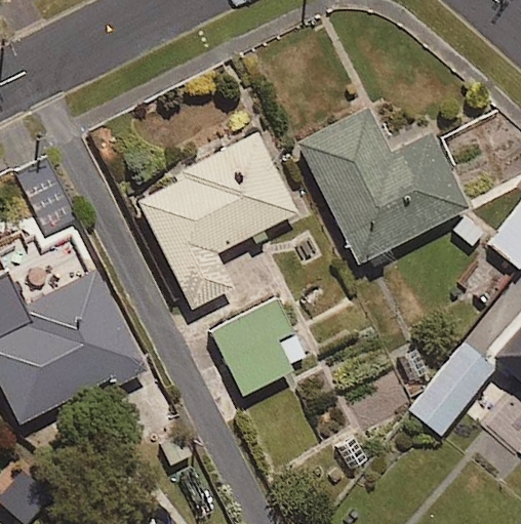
[(429,133),(390,154),(364,105),(292,143),(358,267),(468,208),(429,133)]
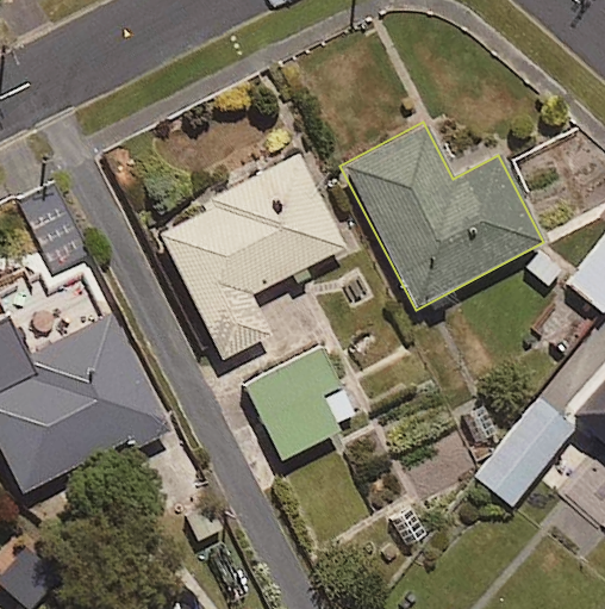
[(250,296),(344,248),(297,155),(209,199),(213,206),(160,234),(223,359),(269,335),(250,296)]
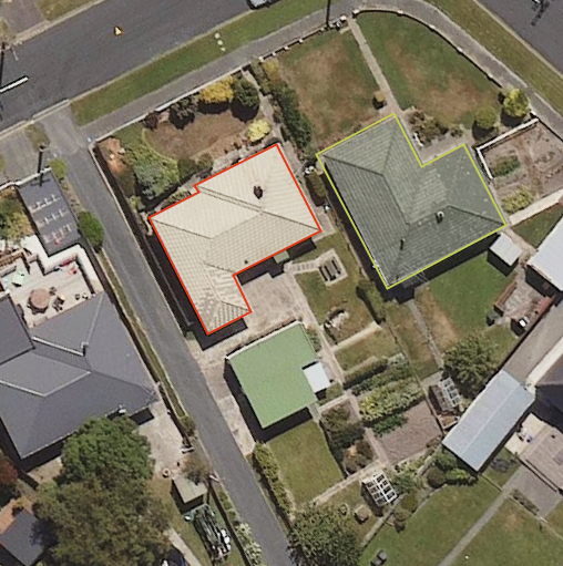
[(80,238),(51,177),(22,191),(51,251),(80,238)]
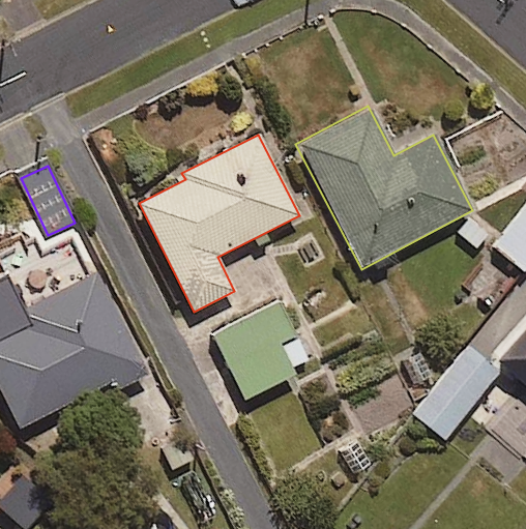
[(524,271),(525,270),(525,207),(494,247),(524,271)]
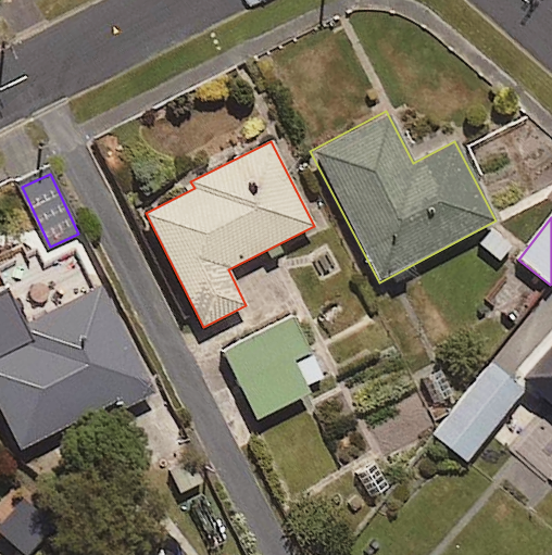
[(14,350),(0,356),(0,410),(20,450),(118,401),(124,412),(155,395),(100,286),(14,329),(20,340),(12,343),(14,350)]
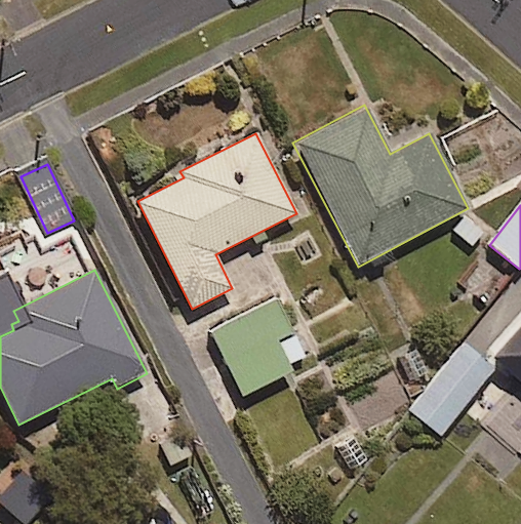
[(243,395),(310,362),(278,298),(211,331),(243,395)]
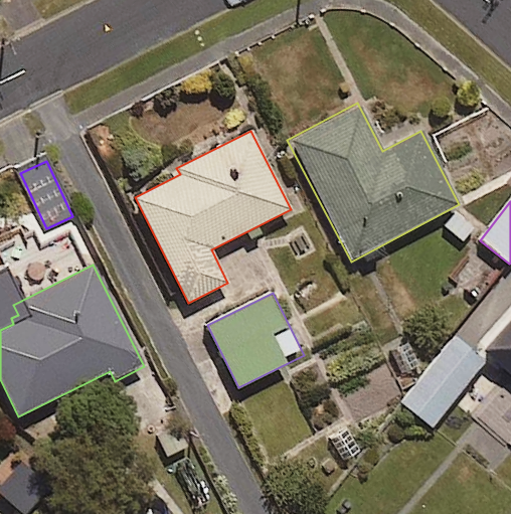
[(510,323),(485,351),(510,374),(510,323)]
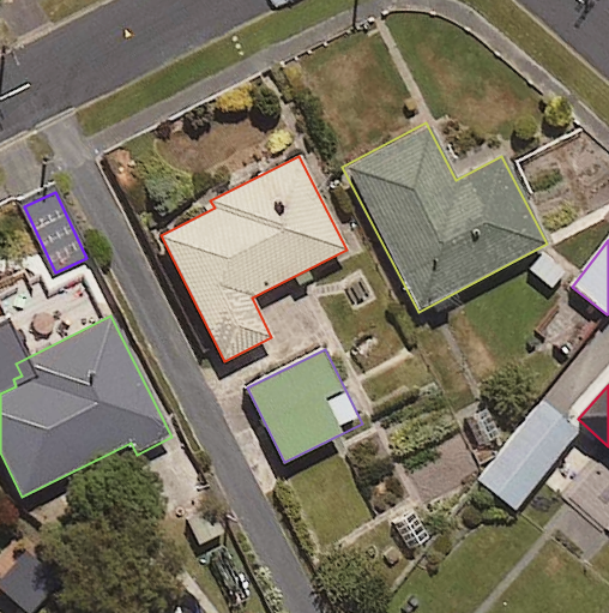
[(514,510),(578,432),(542,403),(480,482),(514,510)]
